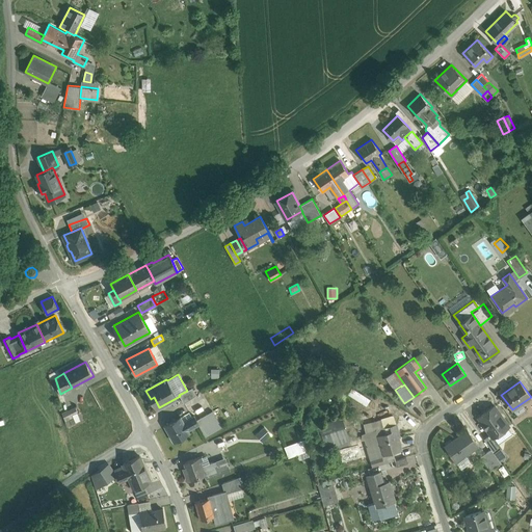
[(187,391),(179,395),(180,396),(184,403),(196,396),(192,388),(187,391)]
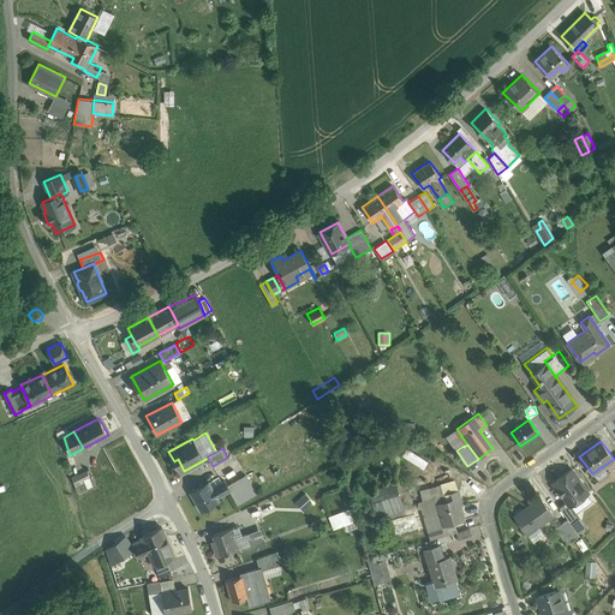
[(87,470),(72,477),(75,487),(81,484),(82,489),(88,488),(84,477),(90,475),(87,470)]
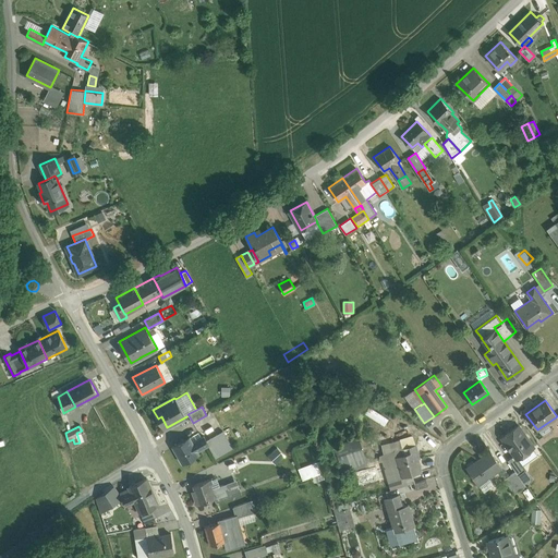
[(533,447),(518,426),(501,437),(513,455),(517,459),(518,459),(533,447)]
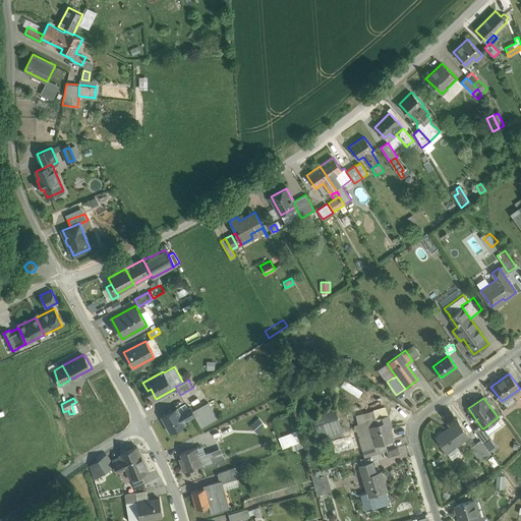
[(177,408),(161,417),(170,432),(185,423),(184,421),(195,415),(190,407),(179,413),(177,408)]
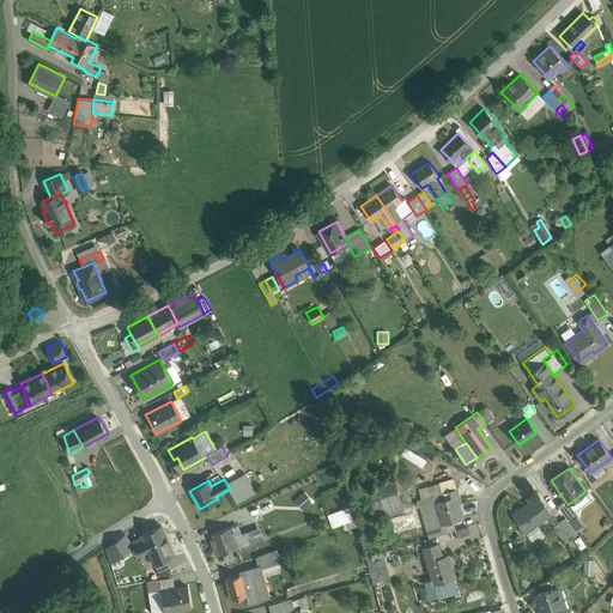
[(238,479),(231,483),(237,493),(246,490),(238,479)]
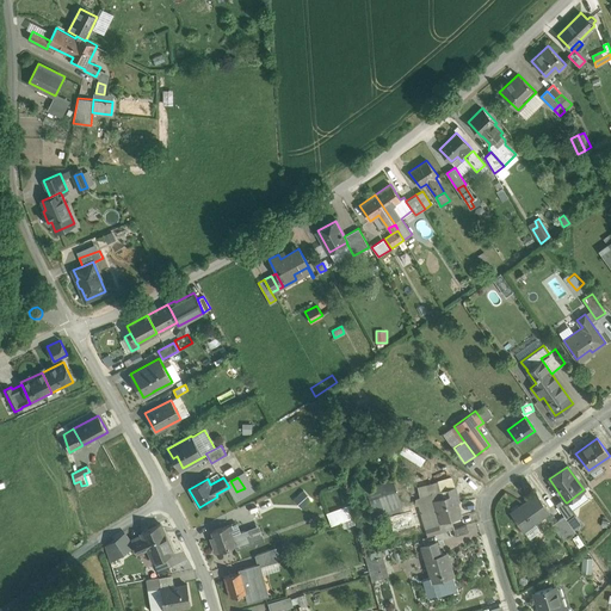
[(369,487),(376,517),(403,510),(396,480),(369,487)]
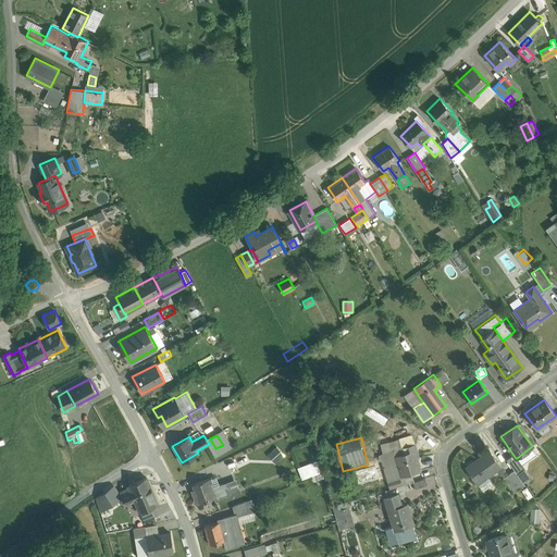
[(415,444),(403,447),(405,453),(396,456),(401,475),(420,470),(416,454),(417,453),(415,444)]
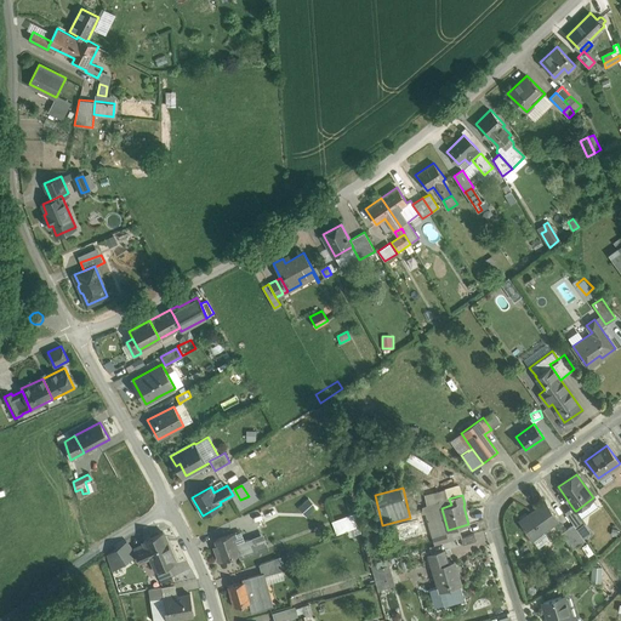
[(546,502),(519,522),(531,539),(558,520),(546,502)]
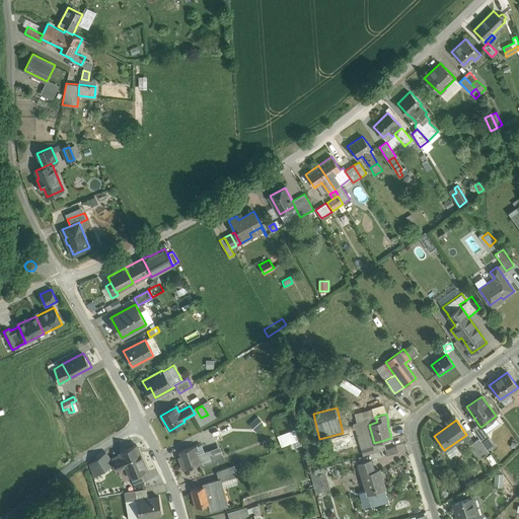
[(489,437),(482,427),(480,427),(477,423),(471,428),(479,438),(483,442),(489,437)]
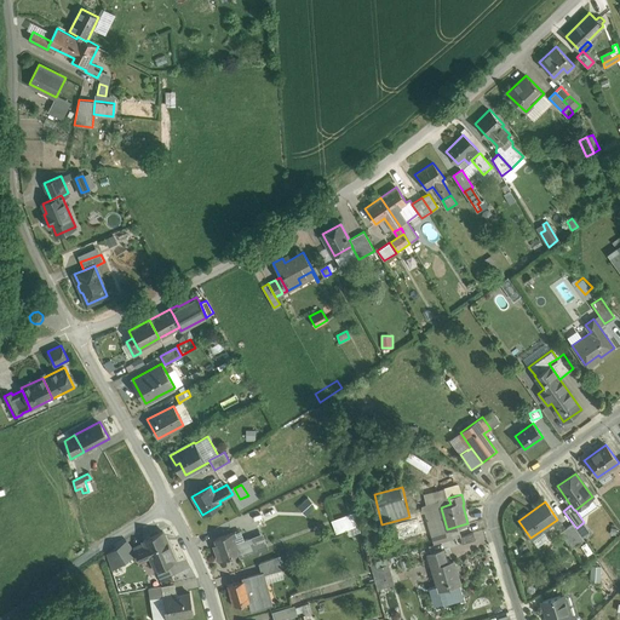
[(271,507),(260,512),(263,518),(274,514),(271,507)]
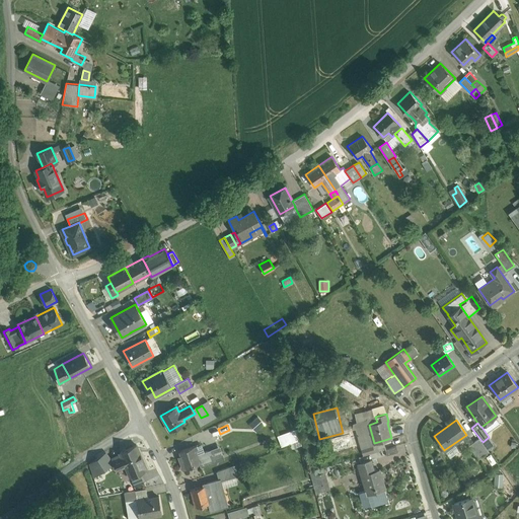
[(297,428),(277,436),(282,446),(301,438),(297,428)]
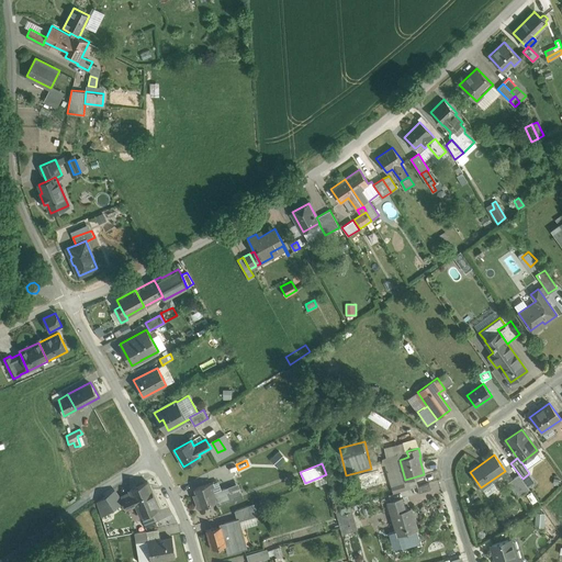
[(519,474),(507,482),(518,497),(529,489),(523,479),(519,474)]
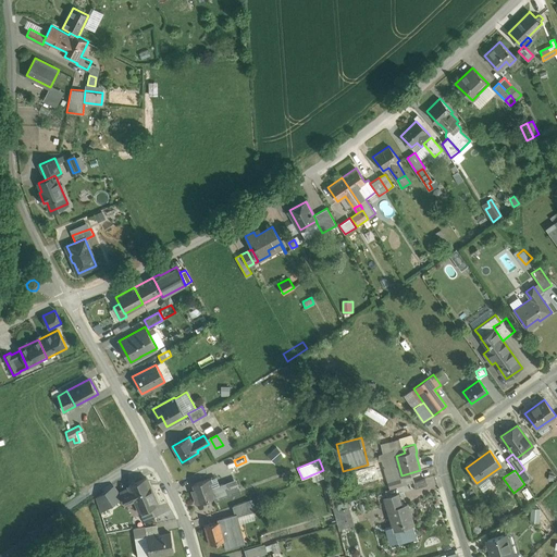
[(214,497),(214,498),(215,502),(240,492),(236,479),(220,484),(217,477),(211,479),(212,482),(209,483),(214,497)]
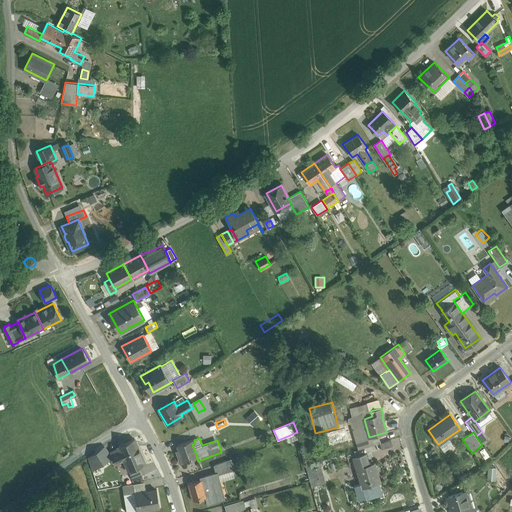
[(134,439),(118,446),(120,451),(111,455),(115,463),(124,459),(129,470),(145,464),(134,439)]
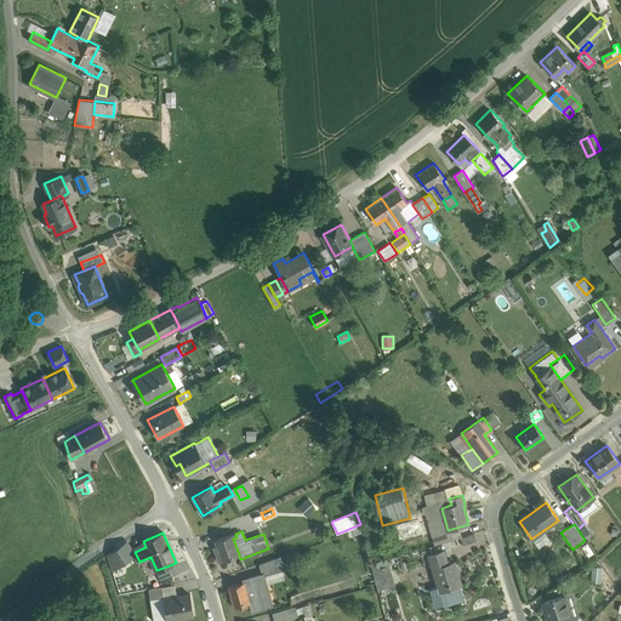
[(234,533),(215,540),(217,546),(214,547),(220,562),(239,556),(239,554),(233,539),(237,537),(235,534),(234,533)]
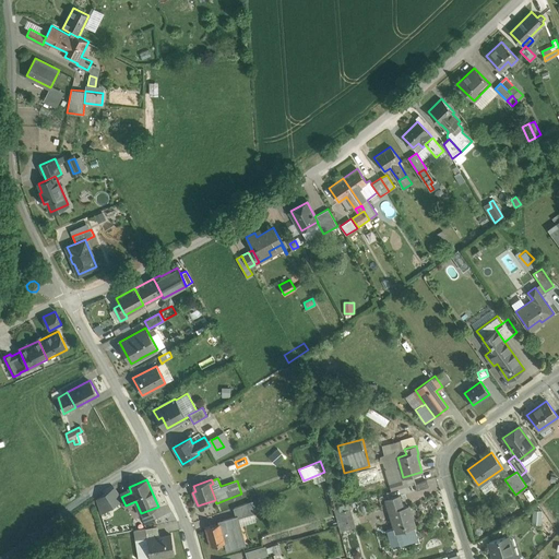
[(401,479),(389,483),(391,490),(403,486),(401,479)]
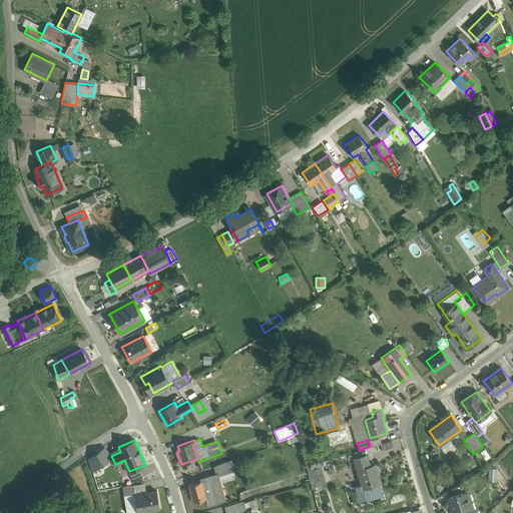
[(392,441),(381,444),(382,450),(393,446),(392,441)]
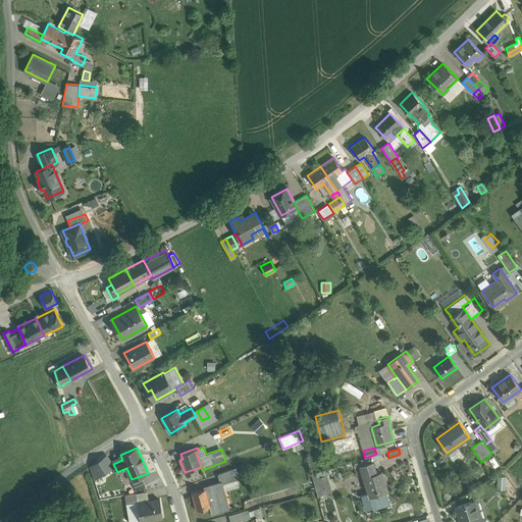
[(106,456),(95,463),(102,474),(111,467),(107,461),(109,460),(106,456)]
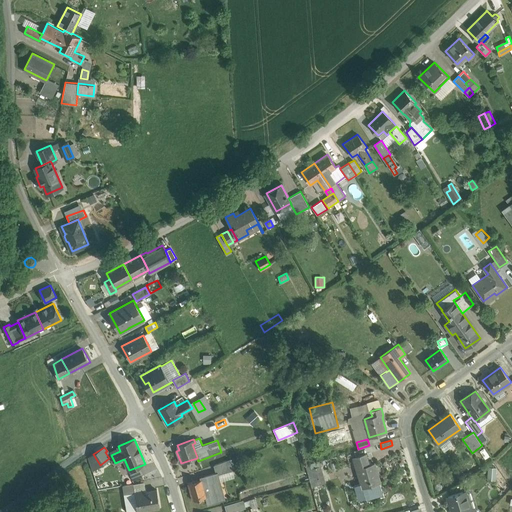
[(369,465),(366,453),(353,457),(362,488),(363,488),(366,497),(382,492),(379,483),(380,483),(374,463),(369,465)]
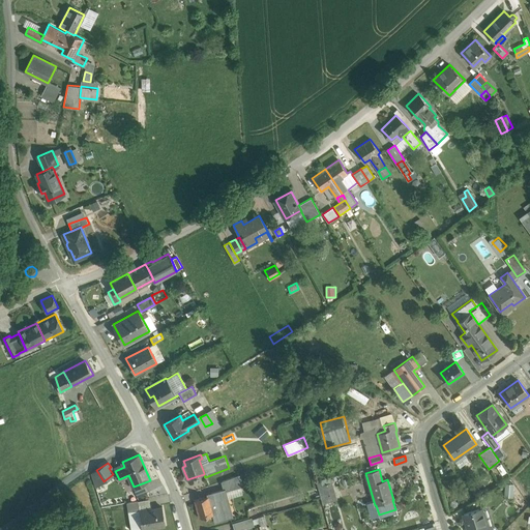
[(237,475),(222,481),(225,492),(240,488),(237,475)]
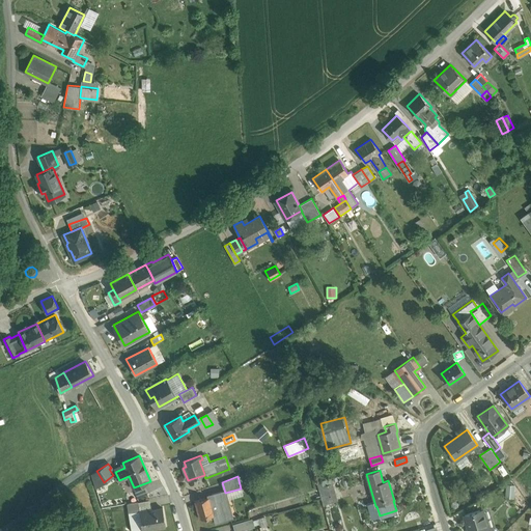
[(334,478),(317,480),(322,503),(338,501),(334,478)]
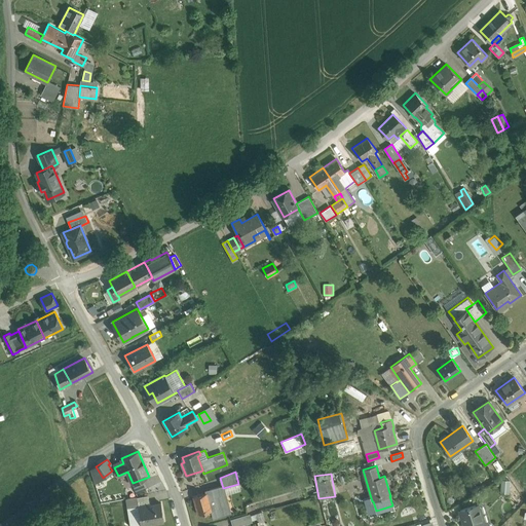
[(207,493),(193,496),(197,514),(212,511),(214,518),(228,514),(221,487),(207,491),(207,493)]
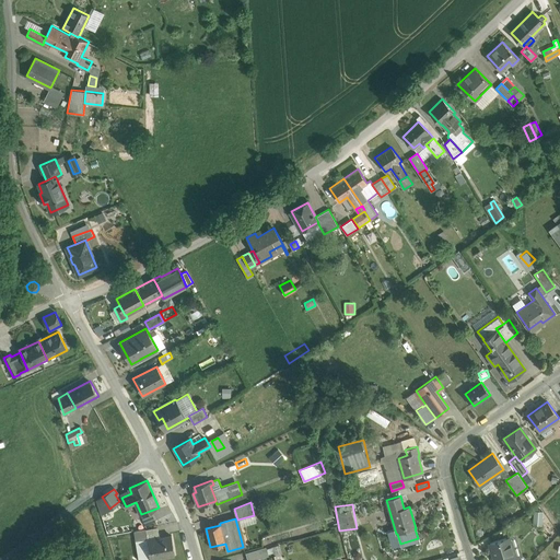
[(146,529),(133,532),(136,540),(141,539),(140,536),(147,535),(146,529)]
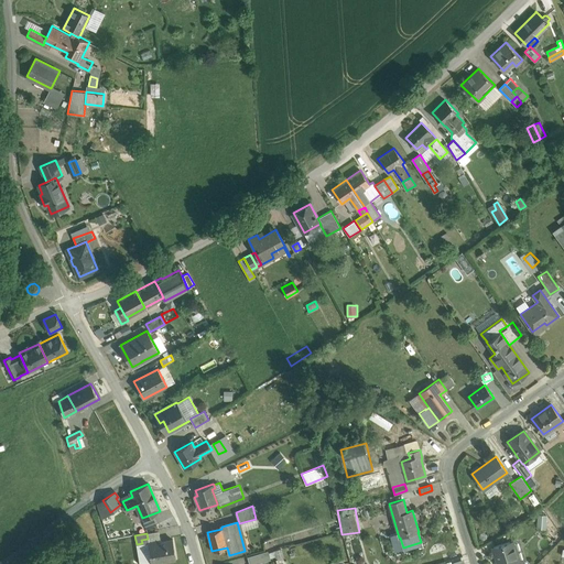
[(173,540),(161,541),(161,540),(148,542),(151,563),(176,559),(173,540)]
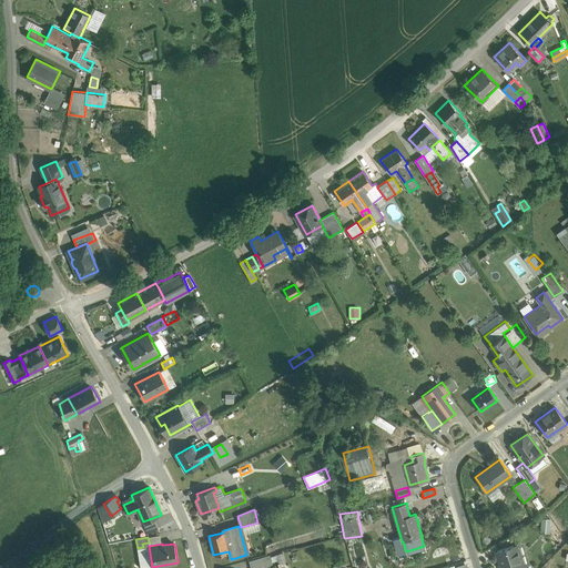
[(513,546),(497,550),(501,567),(519,567),(521,567),(519,560),(521,558),(519,554),(517,553),(515,553),(513,546)]
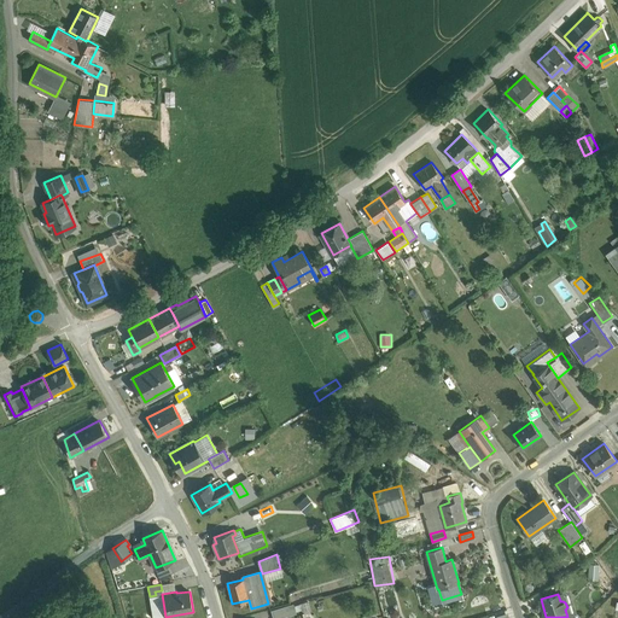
[(286,606),(270,610),(273,617),(279,617),(296,613),(293,605),(286,607),(286,606)]
